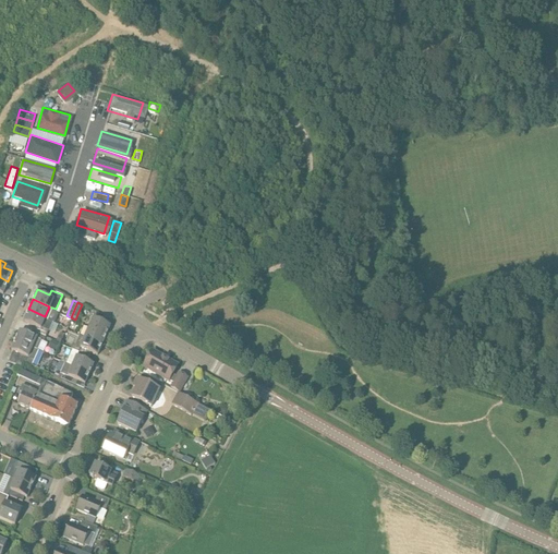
[(34,328),(46,334),(52,318),(45,316),(28,309),(24,318),(36,324),(34,328)]
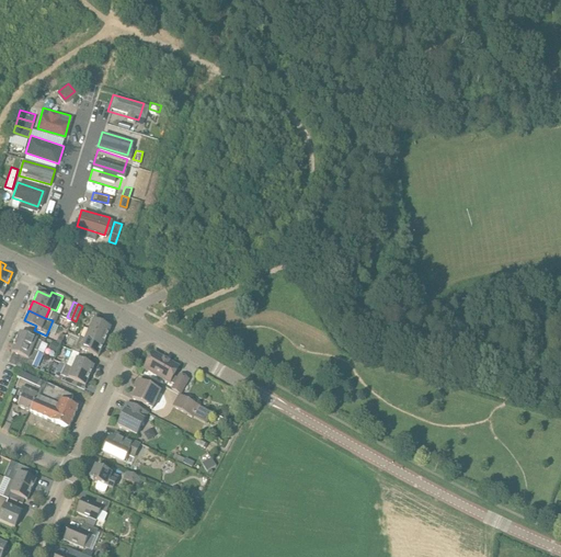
[(90,327),(106,334),(111,325),(99,319),(101,315),(96,313),(90,327)]
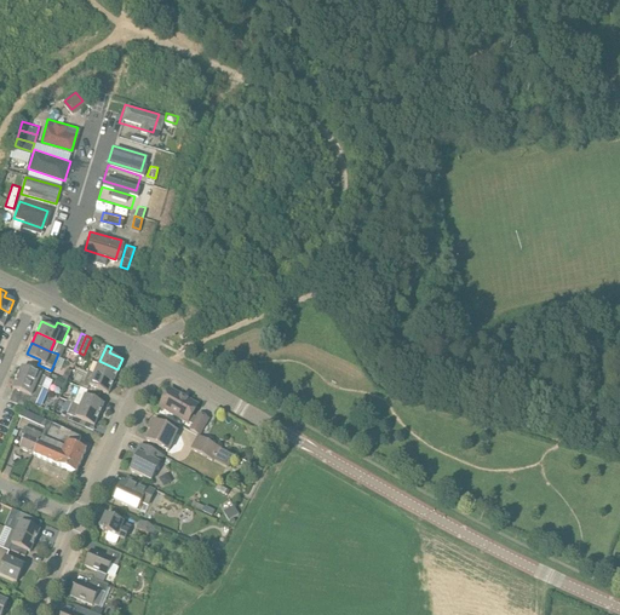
[(113,380),(118,369),(99,361),(95,372),(113,380)]
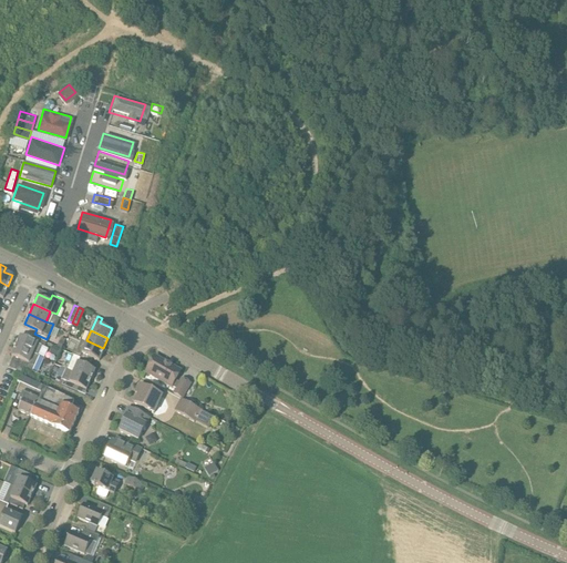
[(20,333),(16,343),(39,352),(39,351),(42,343),(44,344),(47,339),(34,334),(32,338),(20,333)]
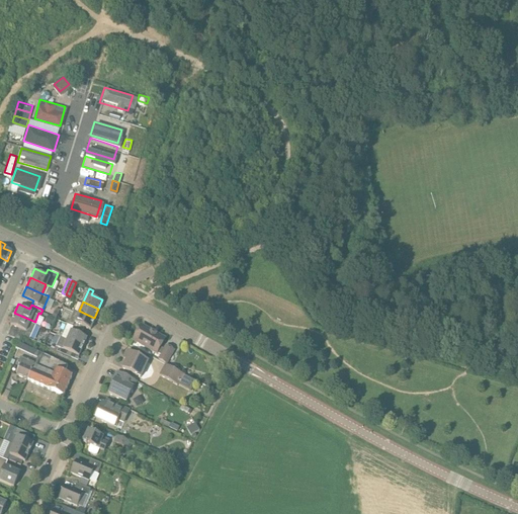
[(90,327),(94,318),(79,311),(74,308),(70,317),(68,316),(66,321),(73,324),(83,328),(84,324),(90,327)]
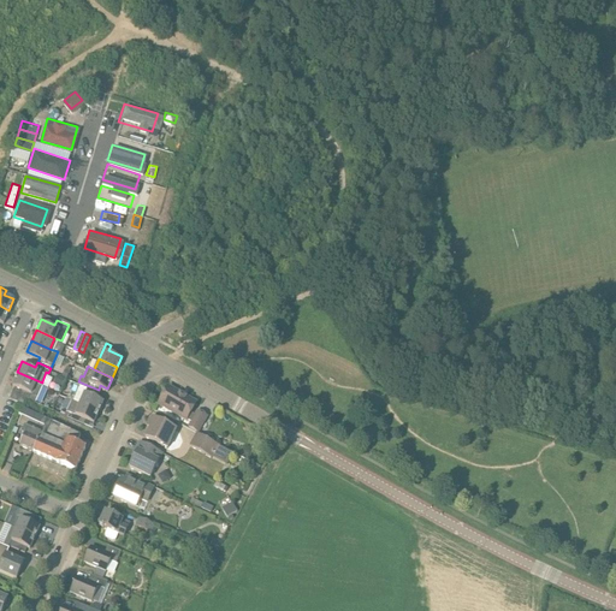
[(42,383),(17,372),(12,383),(25,389),(23,393),(29,396),(31,391),(37,393),(42,383)]
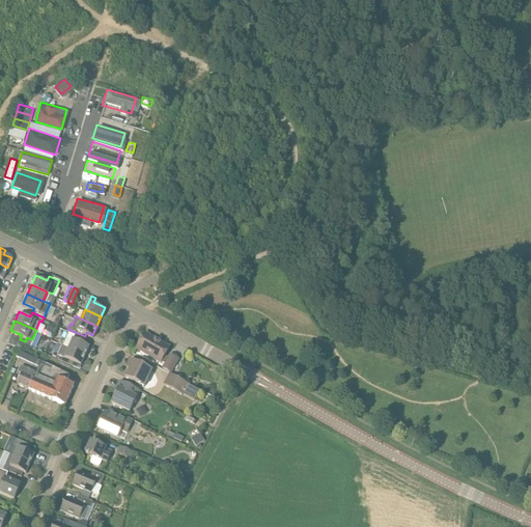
[(49,321),(47,327),(54,330),(56,324),(49,321)]
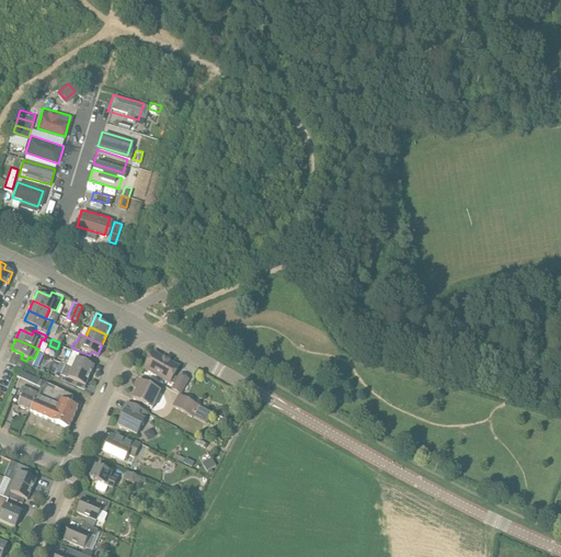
[(153,350),(145,365),(170,379),(174,382),(172,387),(180,391),(189,376),(180,372),(178,375),(173,373),(179,364),(153,350)]
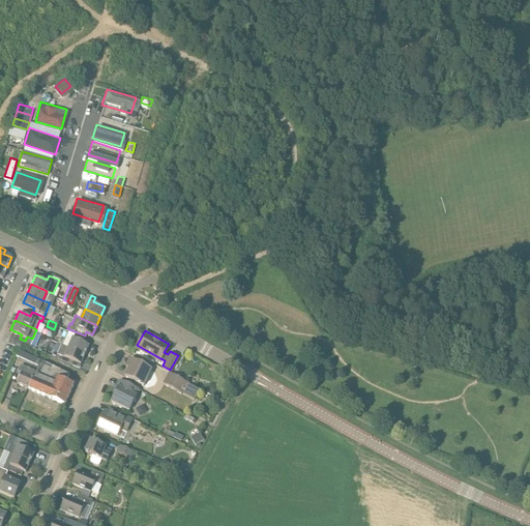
[(68,345),(85,352),(89,343),(83,340),(85,335),(75,331),(68,345)]
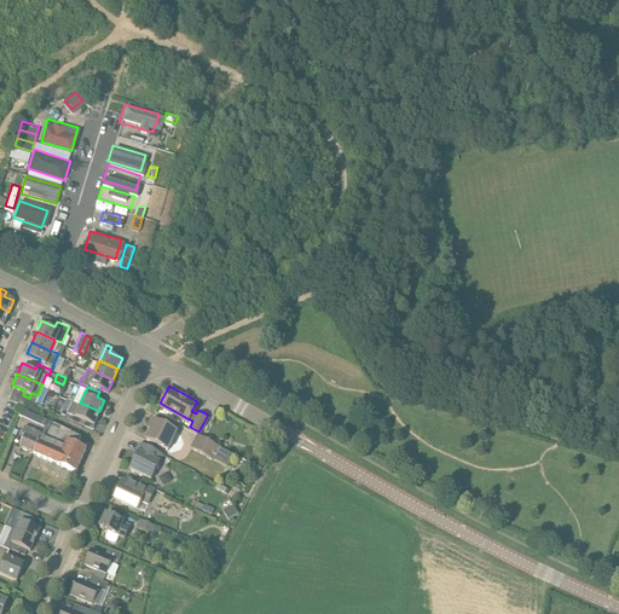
[(80,403),(71,399),(64,415),(85,424),(87,420),(94,422),(99,411),(80,403)]
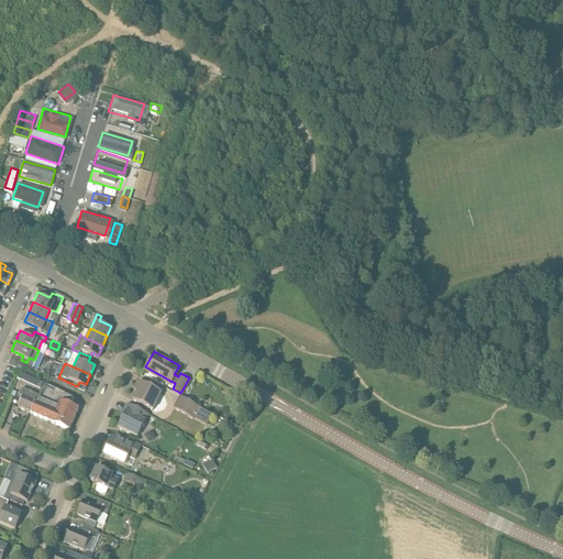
[(69,403),(74,394),(20,369),(18,376),(20,376),(41,386),(37,393),(35,399),(30,410),(69,427),(78,406),(69,403)]
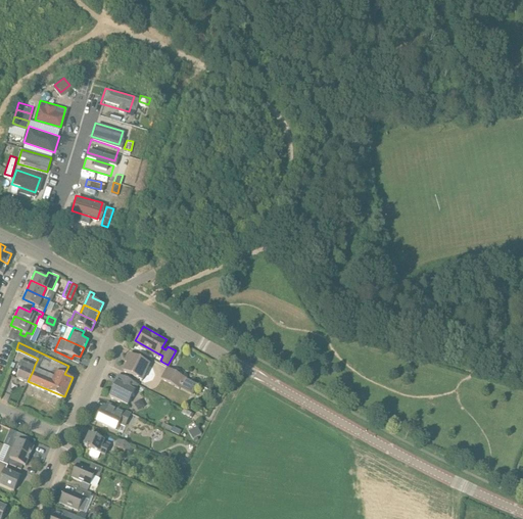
[(17,376),(28,381),(33,371),(35,365),(38,359),(18,349),(18,350),(15,358),(20,360),(18,366),(20,367),(17,376)]
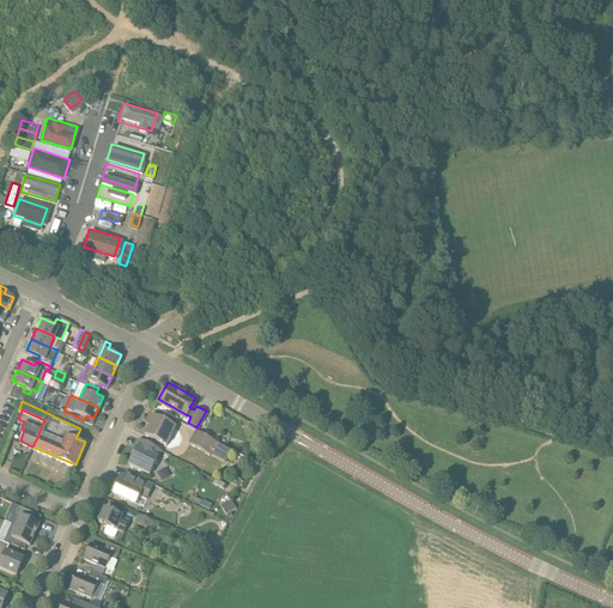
[(151,419),(145,432),(167,443),(175,425),(151,412),(149,418),(151,419)]
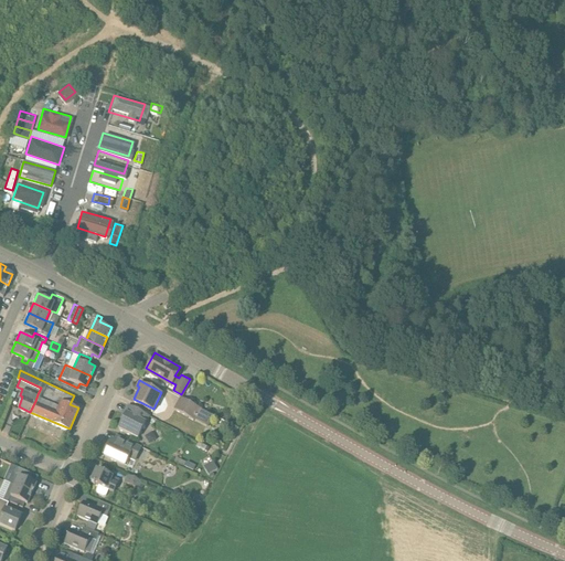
[(194,416),(200,405),(181,394),(174,406),(194,416)]
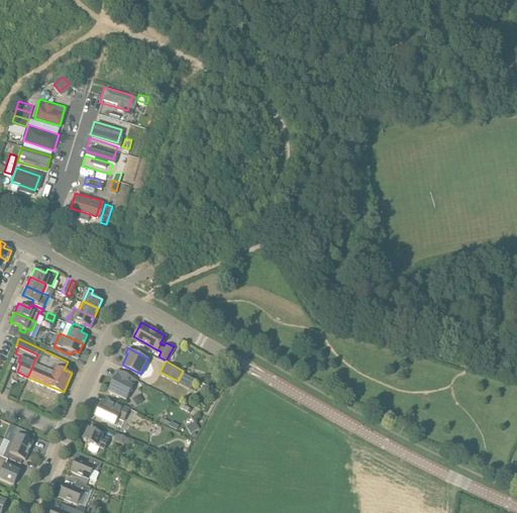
[(113,381),(109,390),(126,398),(136,378),(117,368),(114,375),(117,377),(114,382),(113,381)]
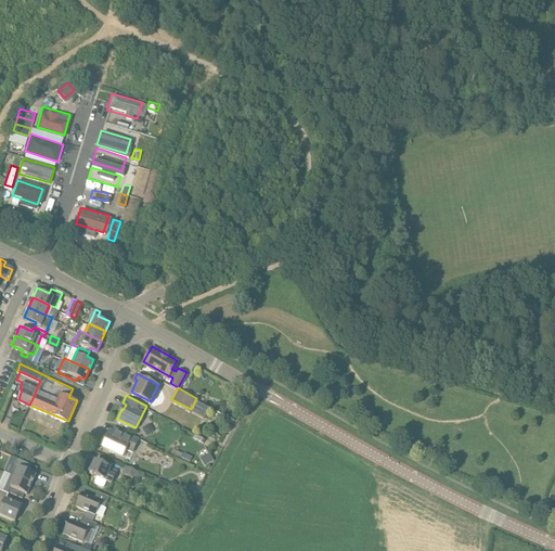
[(112,431),(110,428),(102,445),(123,455),(126,446),(136,450),(141,437),(114,424),(114,425),(115,425),(112,431)]
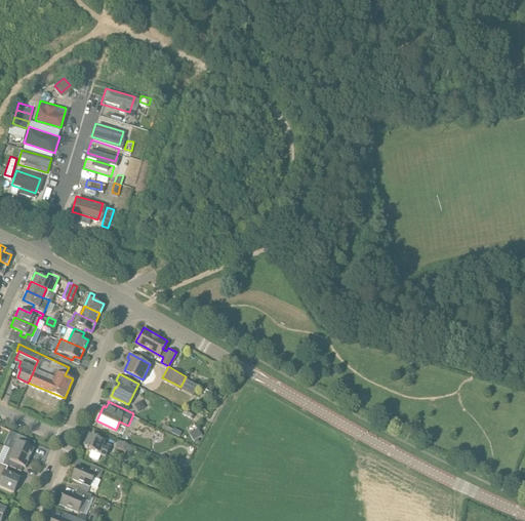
[(202,433),(198,425),(189,431),(194,438),(202,433)]
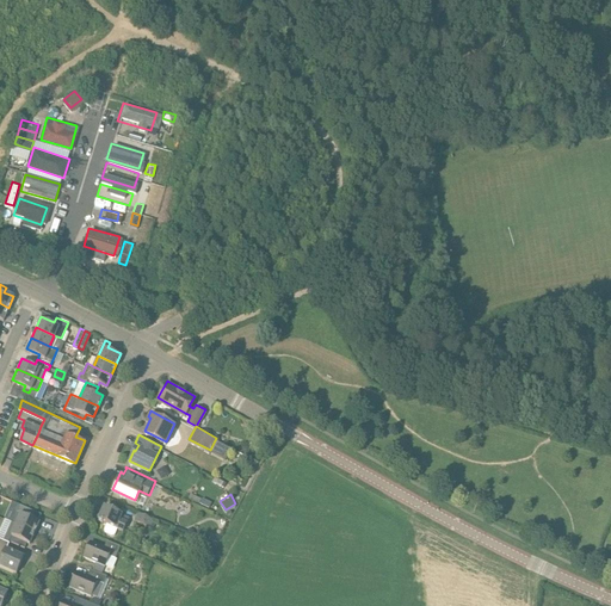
[(98,518),(106,521),(104,526),(105,530),(112,533),(115,532),(117,526),(123,529),(127,520),(119,517),(122,512),(104,504),(98,518)]
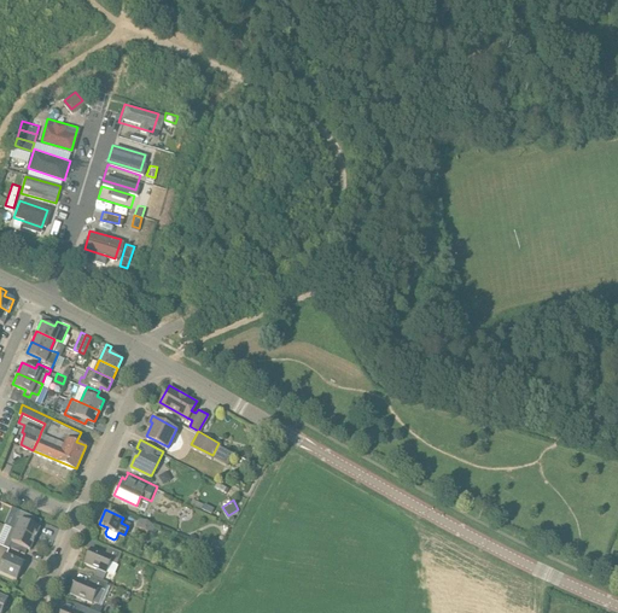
[(11,525),(35,536),(40,525),(27,519),(29,514),(23,512),(22,517),(16,514),(11,525)]
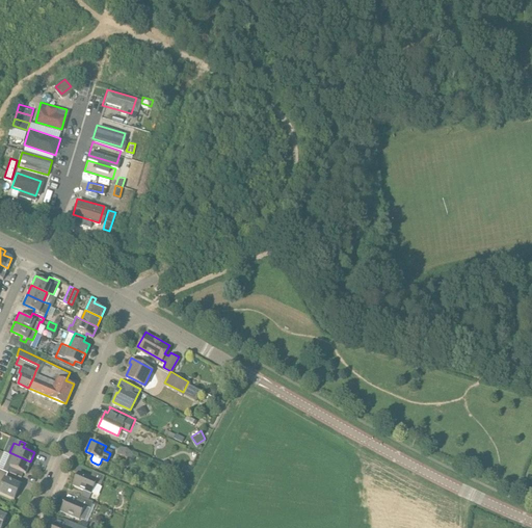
[(131,457),(134,450),(121,444),(117,451),(131,457)]
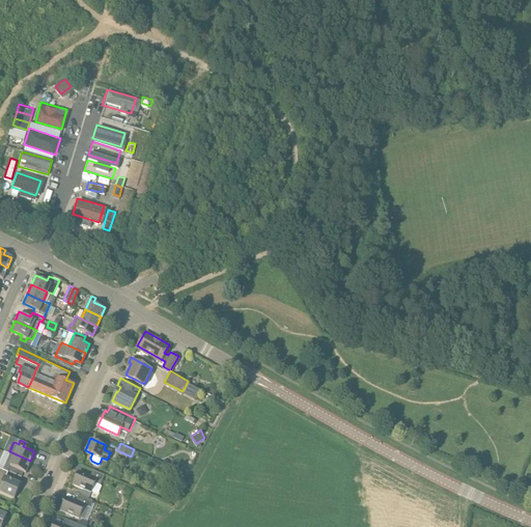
[(9,451),(3,467),(7,469),(8,468),(22,474),(20,473),(22,468),(26,470),(30,461),(9,451)]
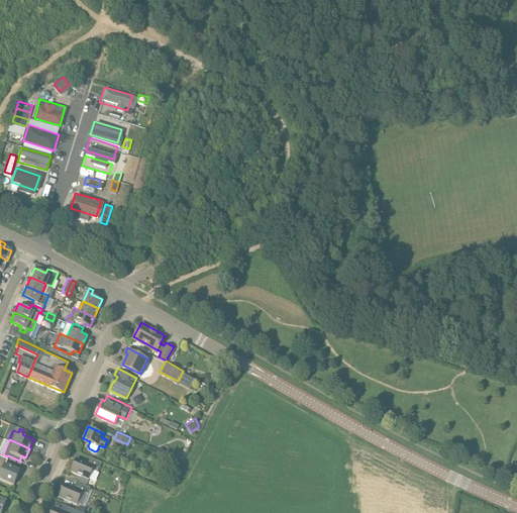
[(0,477),(14,484),(20,470),(5,463),(8,457),(7,457),(7,456),(3,454),(2,454),(0,453),(0,477)]
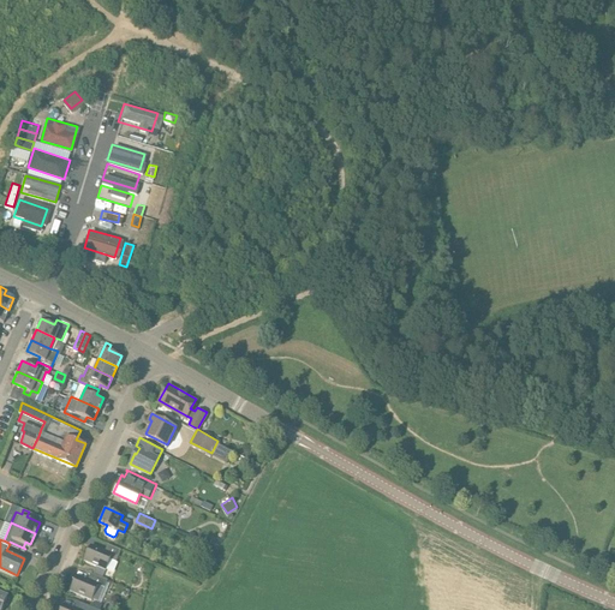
[(105,548),(91,542),(84,557),(106,567),(109,556),(115,558),(121,548),(108,542),(105,548)]
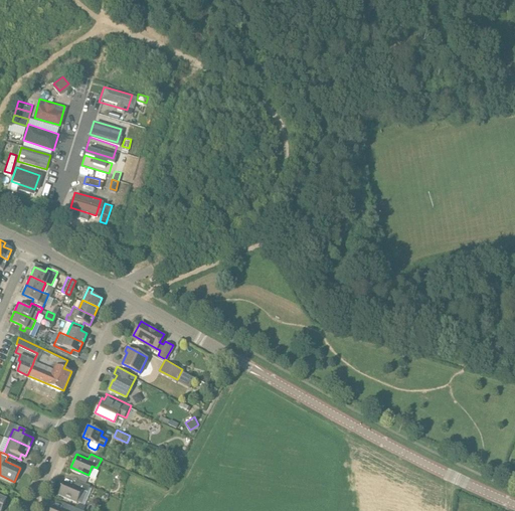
[(76,500),(77,499),(84,503),(92,486),(90,485),(90,484),(78,479),(76,485),(64,480),(59,493),(76,500)]
